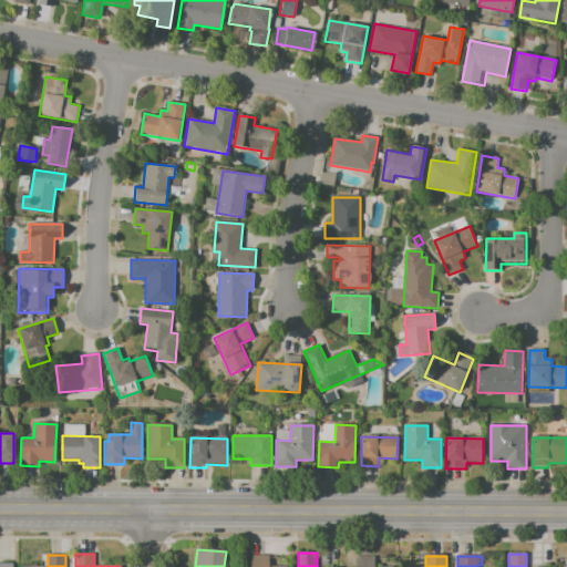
[(251,566),(251,557),(269,557),(269,566),(251,566)]
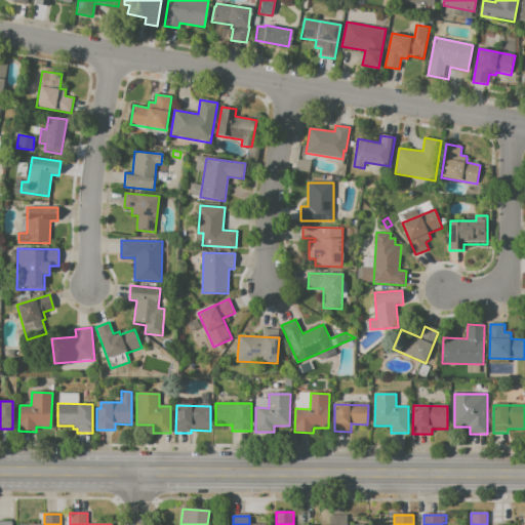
[(329,524),(329,516),(347,516),(347,524),(329,524)]
